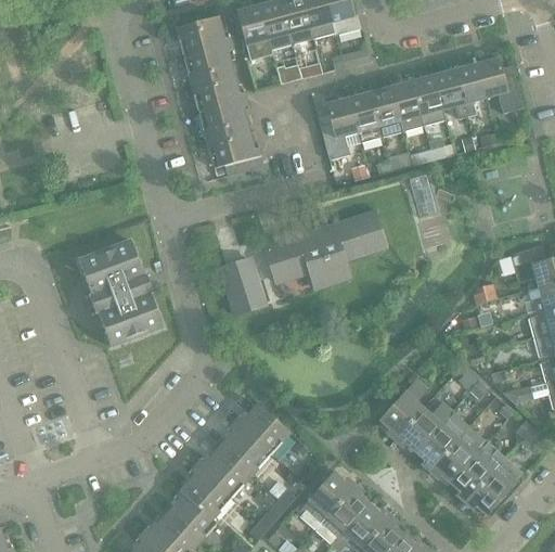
[(0,0),(0,12),(9,9),(4,0),(0,0)]
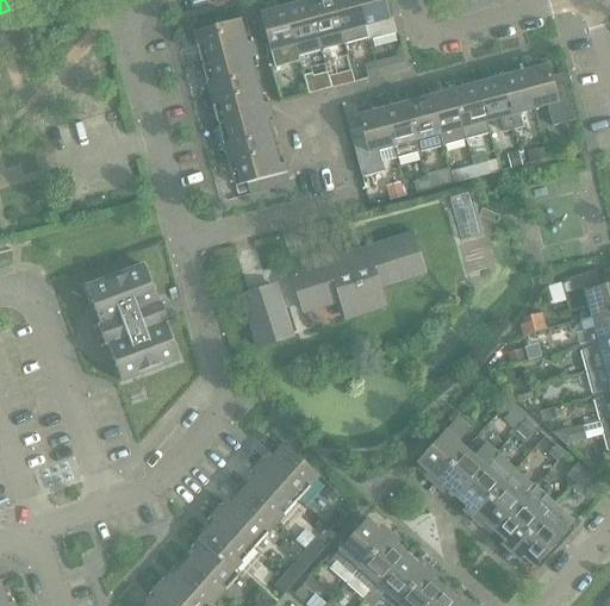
[(298,54),(299,54),(321,48),(322,48),(309,0),(303,0),(285,5),(298,54)]
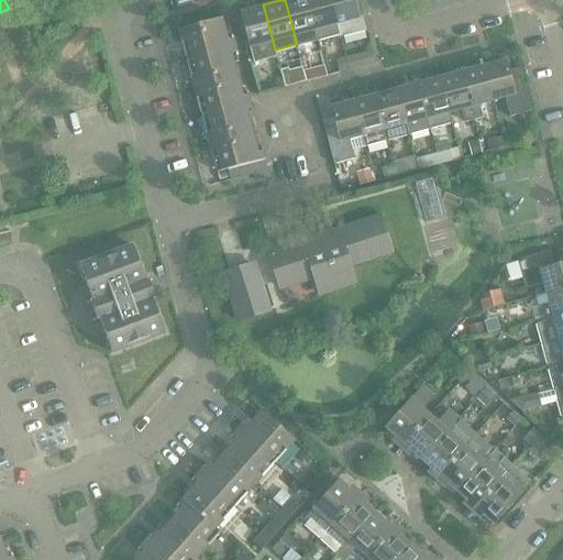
[(285,0),(297,44),(318,37),(308,0),(285,0)]
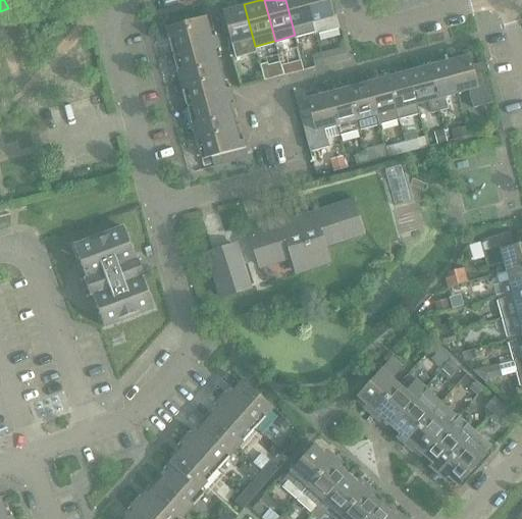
[(285,0),(295,35),(315,30),(307,0),(285,0)]
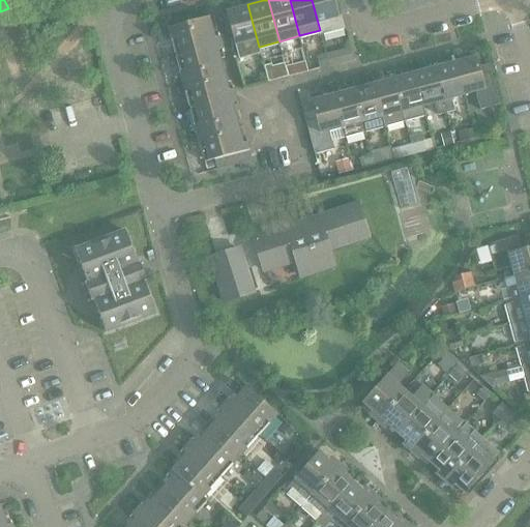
[(312,0),(320,30),(321,33),(346,26),(342,12),(339,13),(334,0),(312,0)]
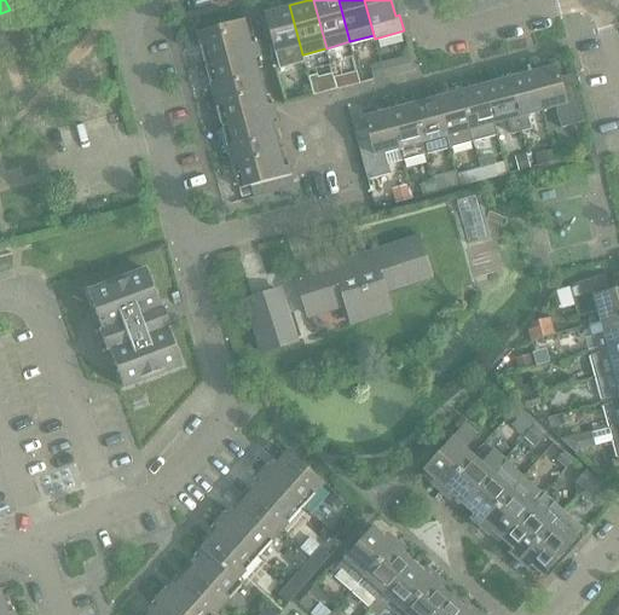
[(305,59),(304,54),(302,54),(289,5),(271,9),(270,7),(264,9),(279,67),(305,59)]
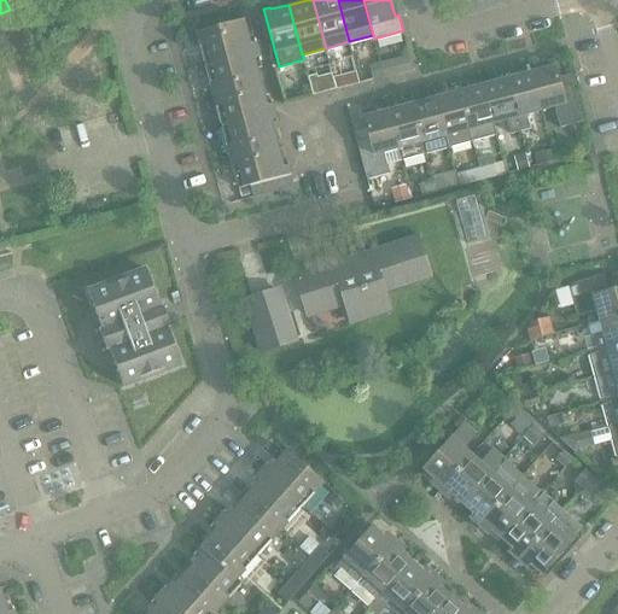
[(238,186),(250,183),(258,181),(267,179),(274,177),(283,175),(291,173),(287,159),(281,162),(270,121),(277,120),(272,98),(266,100),(255,62),(261,60),(256,39),(250,41),(243,17),(196,29),(238,186)]
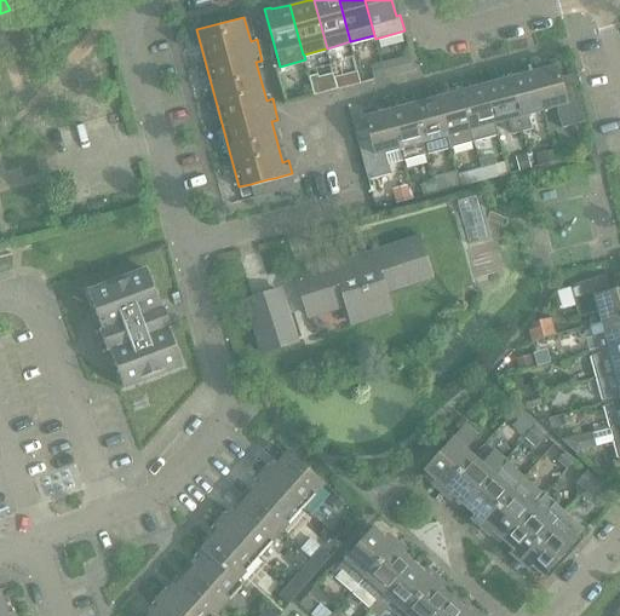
[(395,56),(380,61),(384,74),(399,70),(395,56)]
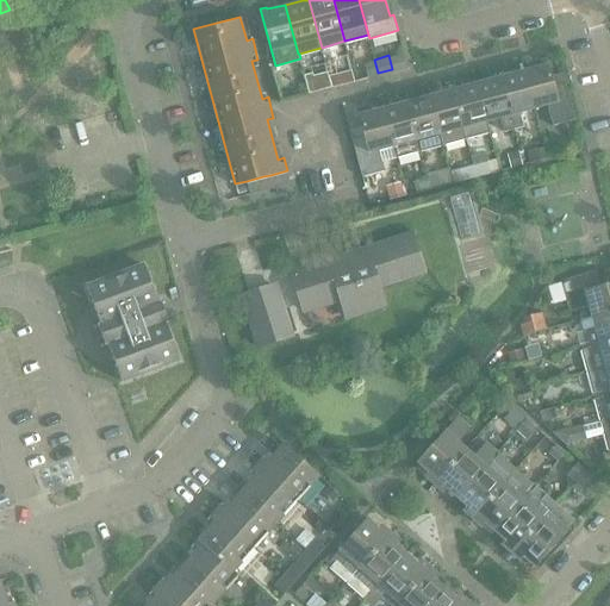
[(541,64),(523,69),(534,106),(547,102),(553,124),(576,118),(562,72),(551,74),(546,56),(539,57),(541,64)]
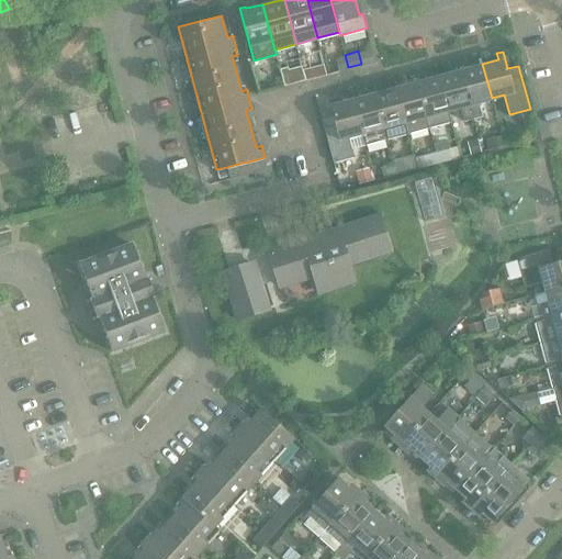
[(344,53),(335,55),(339,69),(348,67),(345,55),(344,53)]
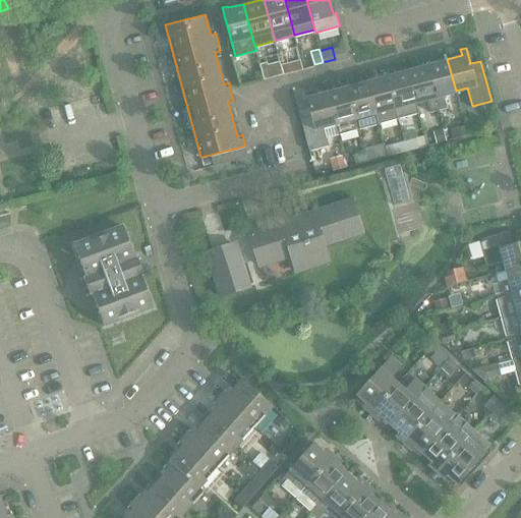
[(300,58),(280,63),(283,73),(284,72),(289,71),(302,67),(300,58)]
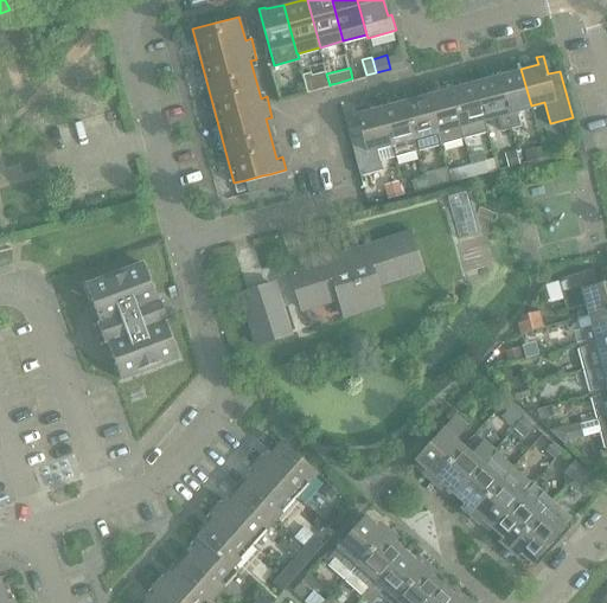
[(517,109),(531,106),(521,69),(503,74),(503,71),(497,72),(511,127),(521,123),(517,109)]
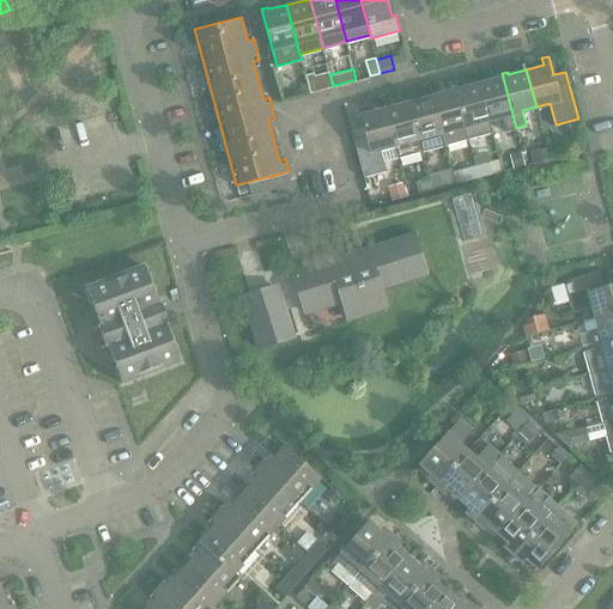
[(314,71),(304,73),(309,92),(319,90),(314,73),(314,71)]
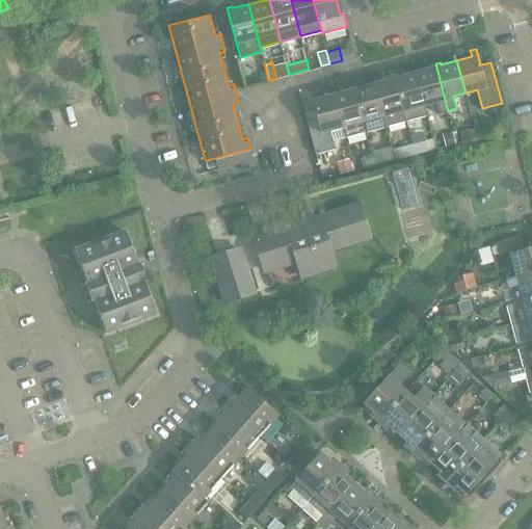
[(440,113),(448,111),(435,63),(430,64),(431,67),(416,71),(427,114),(427,113),(425,104),(436,101),(440,113)]
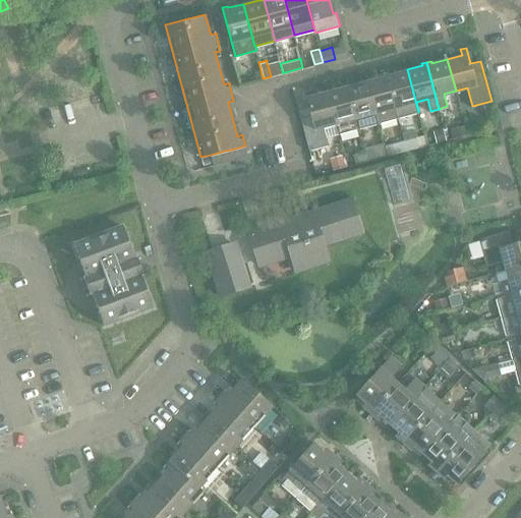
[(391,71),(386,73),(398,117),(418,112),(407,69),(392,73),(391,71)]
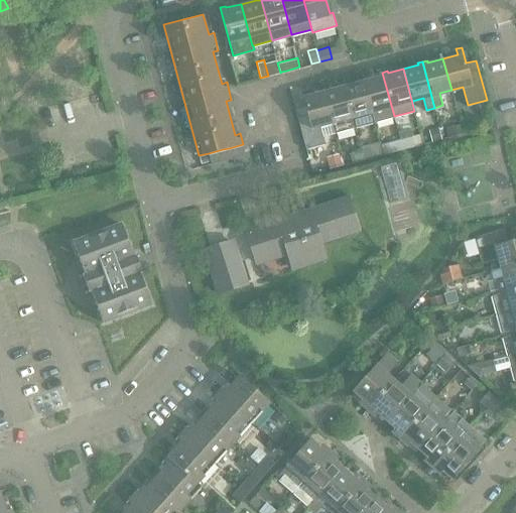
[(378,76),(363,80),(374,121),(394,116),(382,73),(378,74),(378,76)]
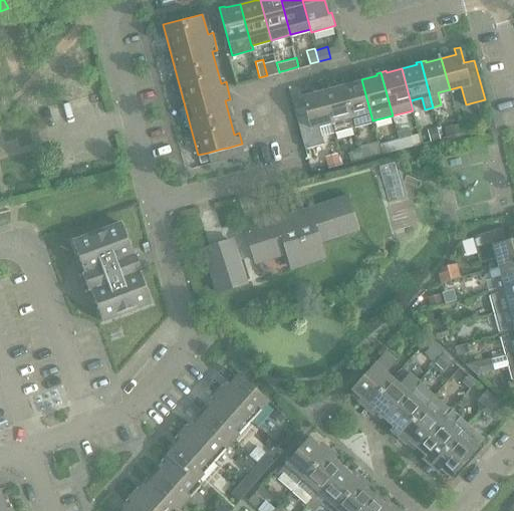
[(346,81),(341,82),(353,125),(372,120),(361,79),(346,83),(346,81)]
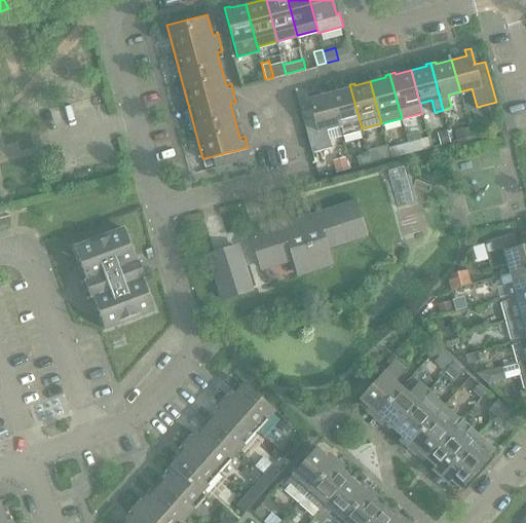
[(341,135),(362,128),(349,84),(344,86),(345,87),(330,91),(338,124),(341,135)]
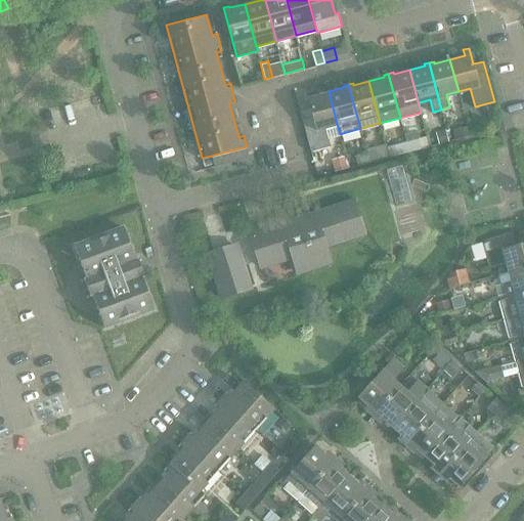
[(331,145),(329,137),(340,135),(340,134),(337,124),(329,91),(313,95),(311,90),(306,91),(310,107),(300,110),(310,150),(331,145)]
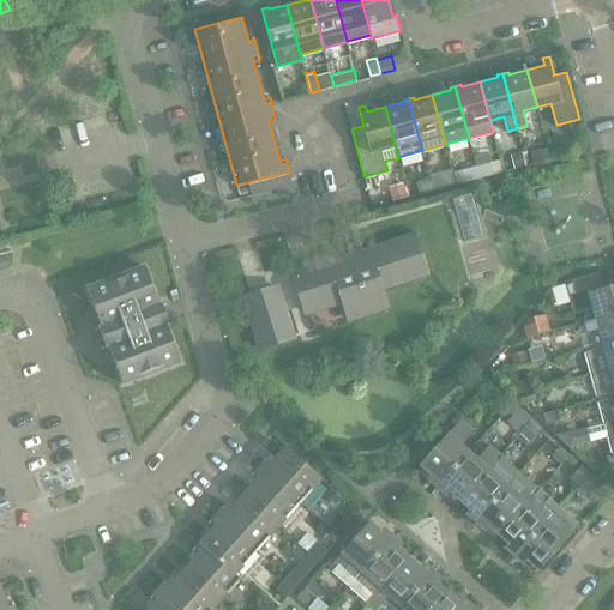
[(546,146),(531,150),(534,161),(549,157),(546,146)]
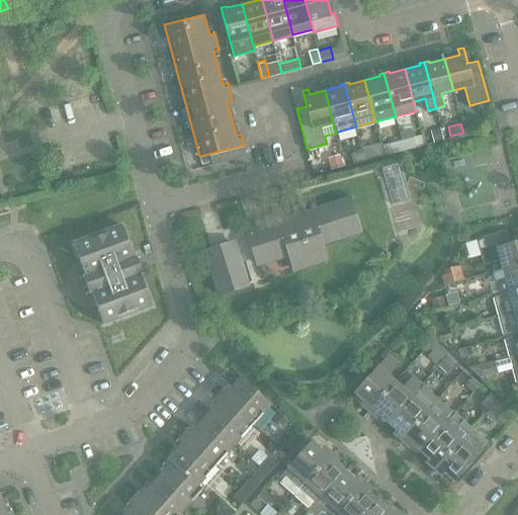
[(440,126),(431,129),(434,140),(443,138),(440,126)]
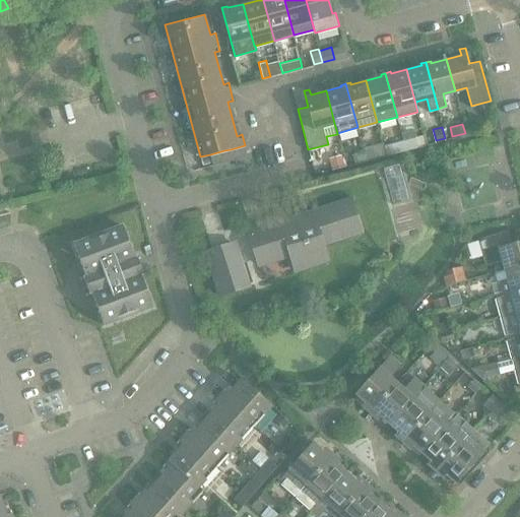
[(414,136),(403,139),(406,149),(408,148),(416,146),(414,136)]
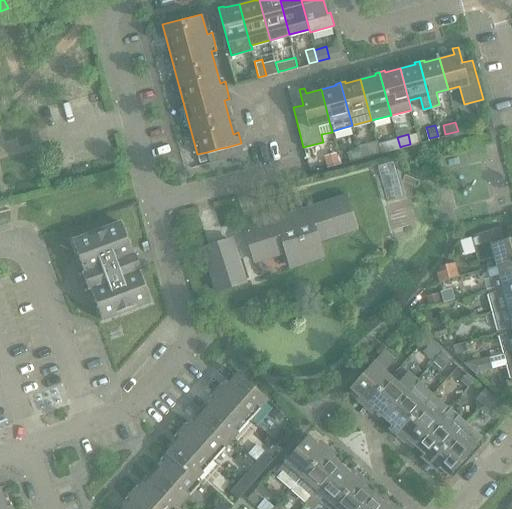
[(397,137),(385,140),(387,150),(400,147),(397,137)]
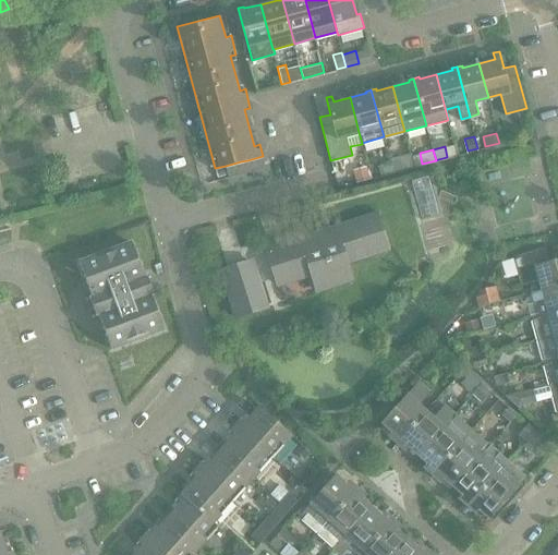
[(399,155),(389,157),(390,161),(393,171),(403,169),(399,155)]
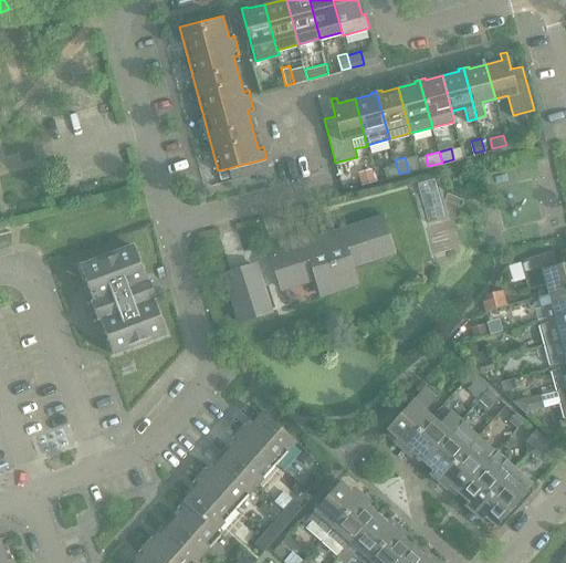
[(269,168),(266,158),(259,160),(261,170),(269,168)]
